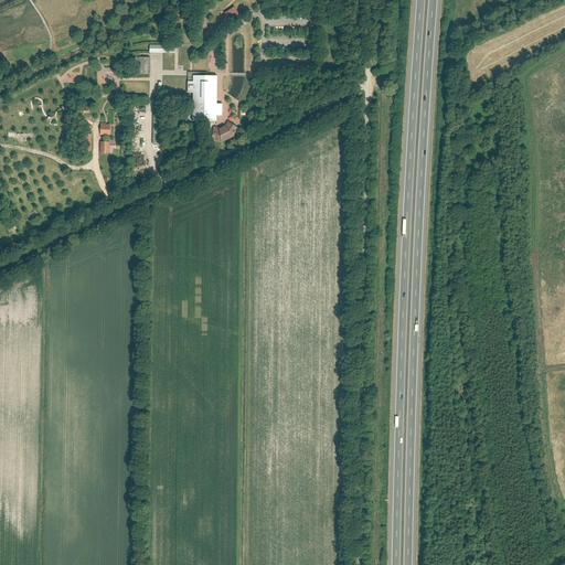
[(225,12),(231,21),(240,16),(234,7),(225,12)]
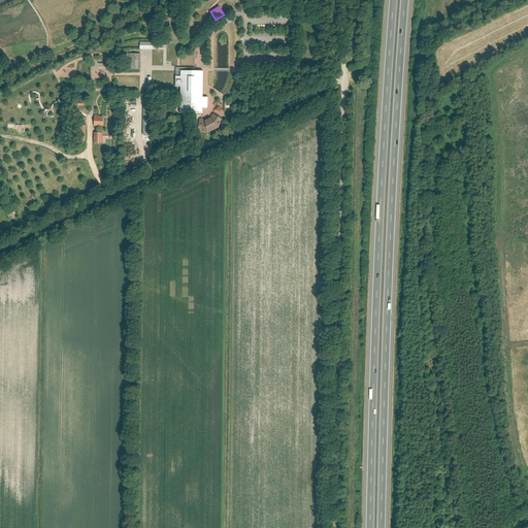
[(139,54),(127,54),(127,69),(139,69),(139,54)]
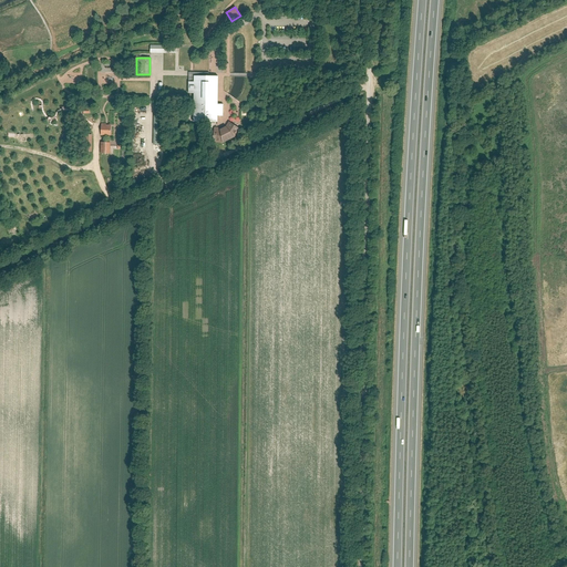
[(194,93),(194,122),(212,122),(215,122),(217,122),(217,115),(220,115),(223,115),(223,104),(220,104),(218,104),(218,75),(216,75),(194,75),(194,81),(191,81),(188,81),(188,93),(194,93)]
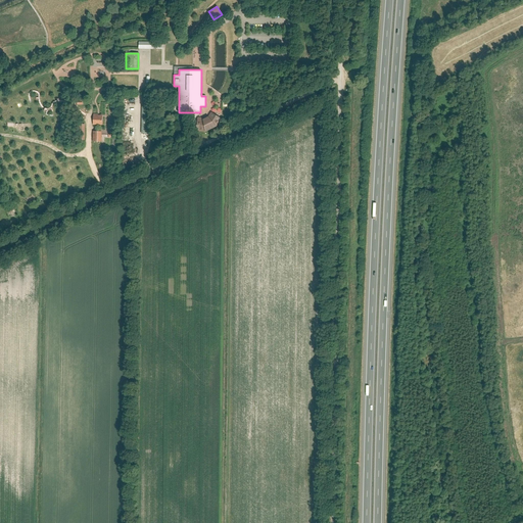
[(197,117),(196,131),(205,132),(217,127),(221,119),(211,112),(208,116),(205,117),(203,119),(197,117)]
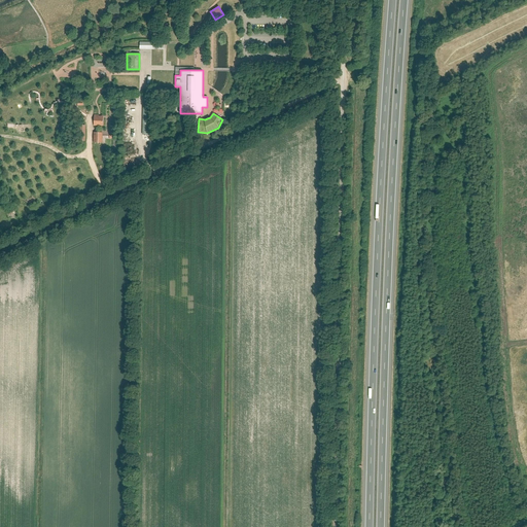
[(94,114),(94,126),(102,126),(102,116),(99,116),(98,116),(98,114),(94,114)]
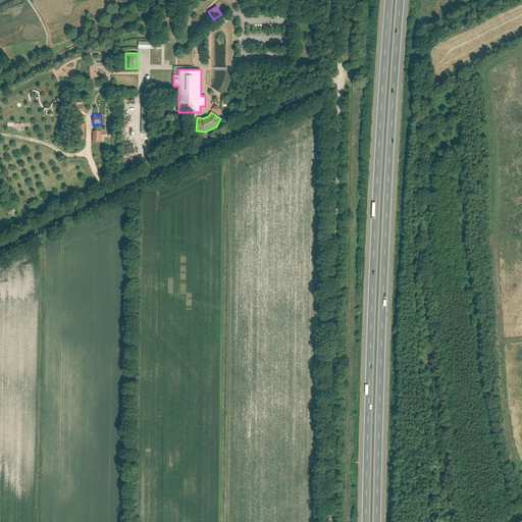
[(92,142),(101,142),(101,134),(101,132),(93,132),(92,142)]
